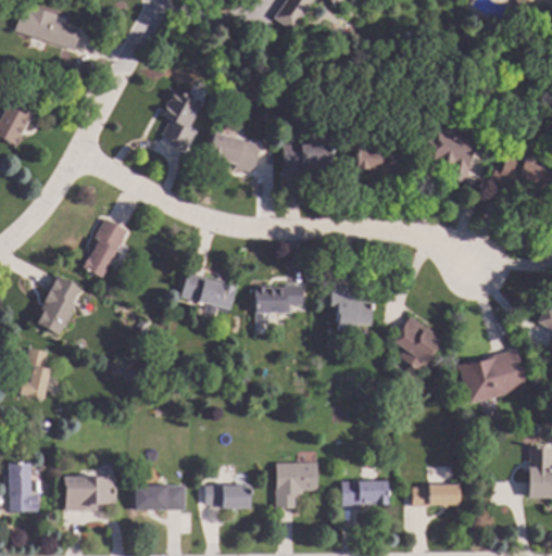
[(342,0),(339,7),(329,0),(313,0),(293,30),(275,19),(287,0),(342,0)]
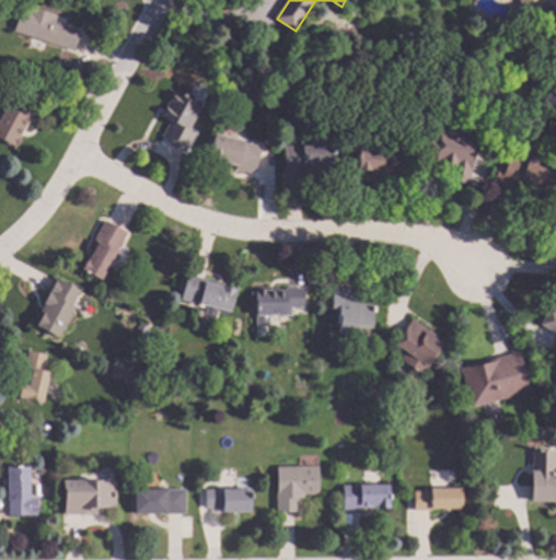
[(59,14),(57,21),(67,24),(66,26),(82,31),(77,51),(15,32),(24,7),(31,8),(31,6),(59,14)]
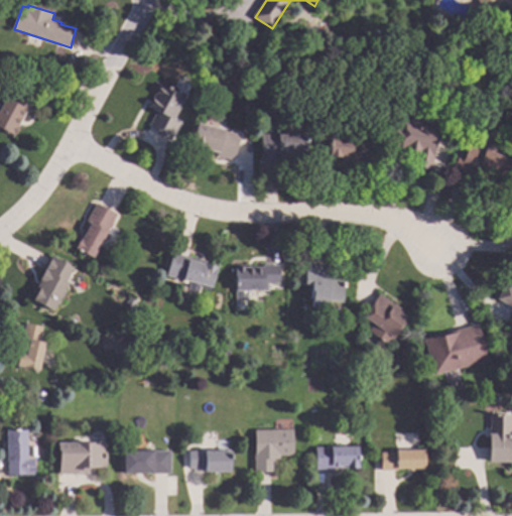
[(412,88),(400,90),(398,78),(410,77),(412,88)]
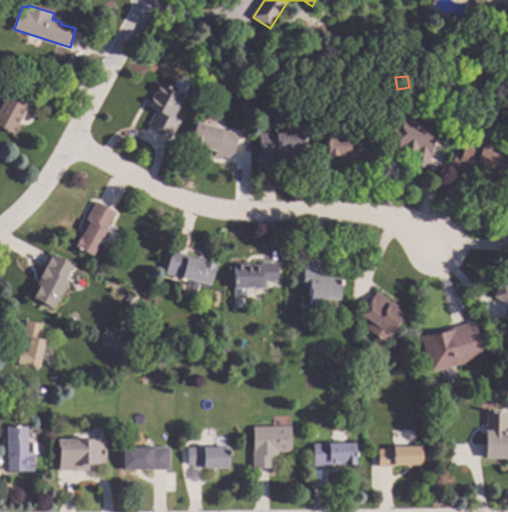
[(185,98),(174,118),(180,122),(171,138),(149,125),(158,110),(149,105),(162,84),(185,98)]
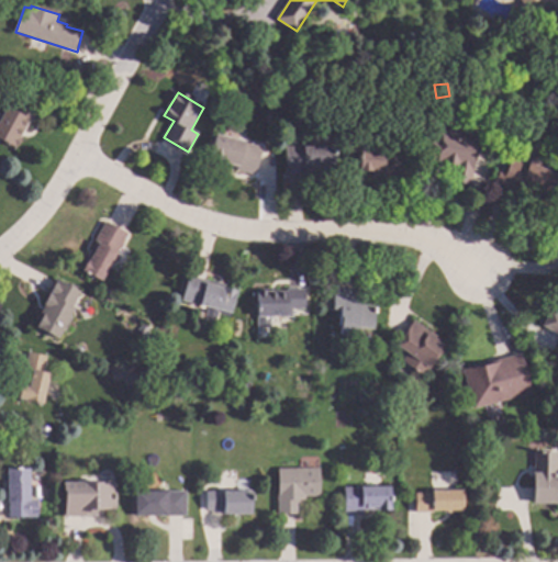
[(42,105),(33,122),(31,121),(19,147),(0,137),(0,121),(8,107),(12,109),(13,107),(18,109),(24,97),(42,105)]
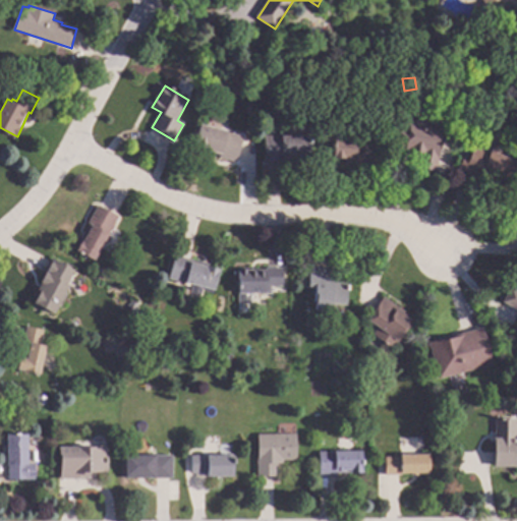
[(425,120),(424,126),(444,129),(436,172),(418,169),(421,157),(405,154),(405,153),(396,151),(402,120),(408,121),(407,123),(411,124),(412,118),(425,120)]
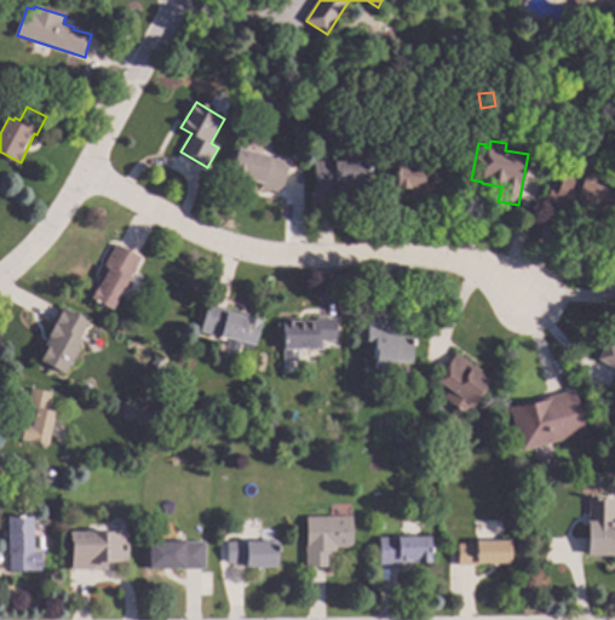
[(292,162),(283,193),(263,187),(264,183),(233,174),(240,148),(292,162)]
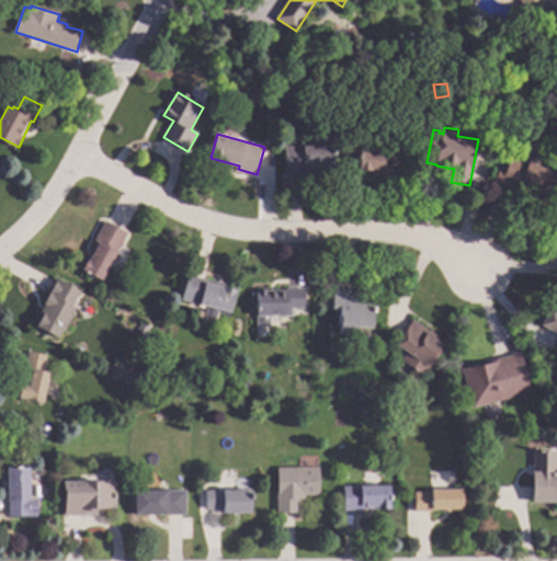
[(336,170),(307,171),(307,174),(287,175),(286,147),(314,145),(314,144),(334,142),(336,170)]
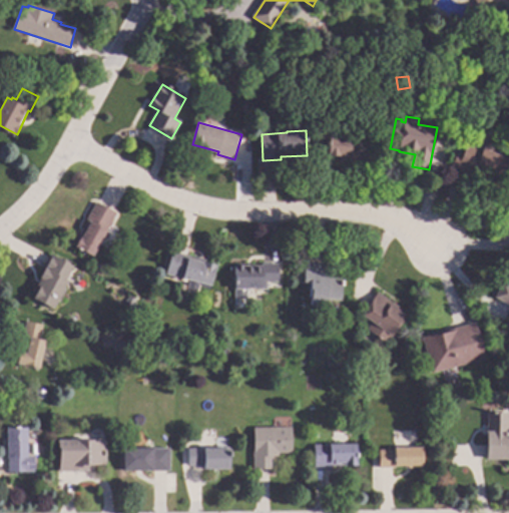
[(358,136),(358,135),(374,136),(373,161),(339,159),(339,156),(330,155),(331,134),(358,136)]
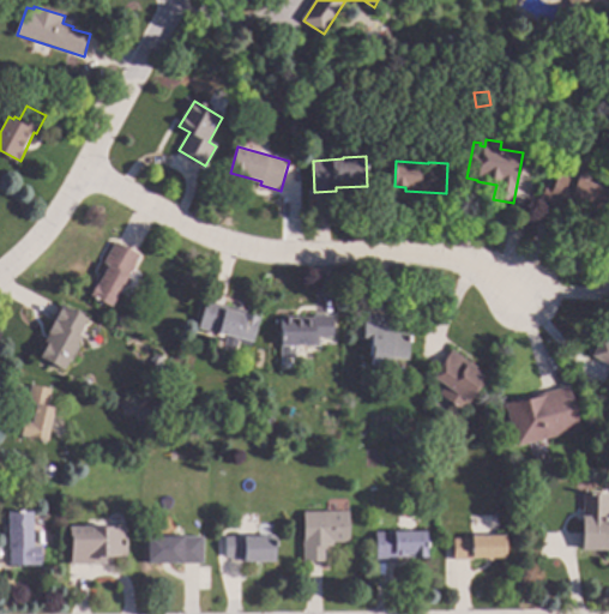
[(603,178),(600,186),(608,190),(608,206),(604,217),(582,208),(582,210),(571,205),(567,214),(541,202),(550,180),(556,182),(561,170),(580,179),(584,169),(603,178)]
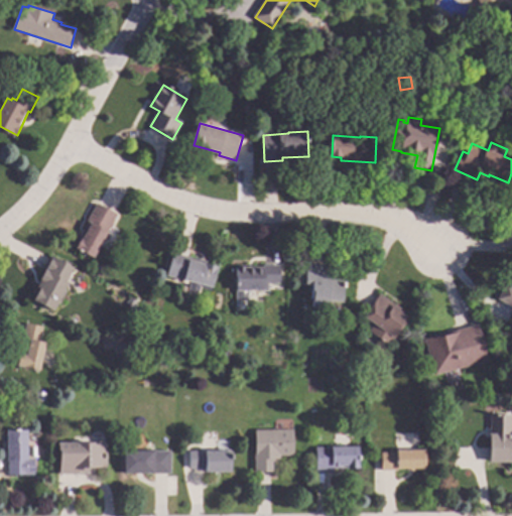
[(119,214),(96,258),(76,247),(98,203),(119,214)]
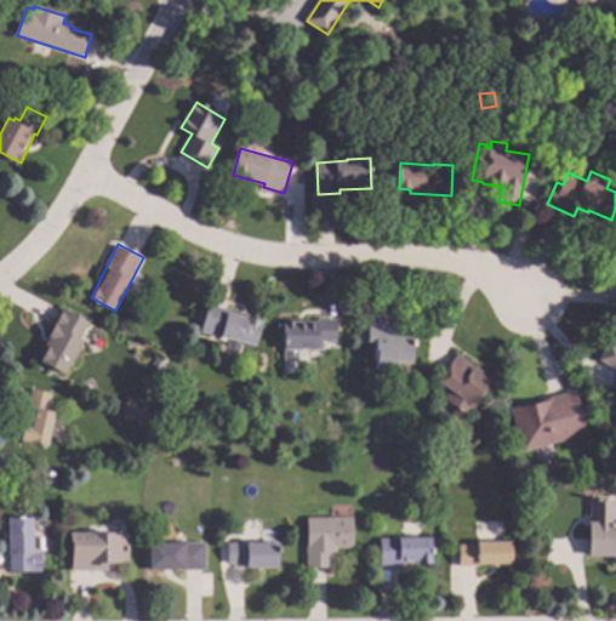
[(250,314),(250,318),(263,322),(257,346),(203,331),(210,303),(250,314)]
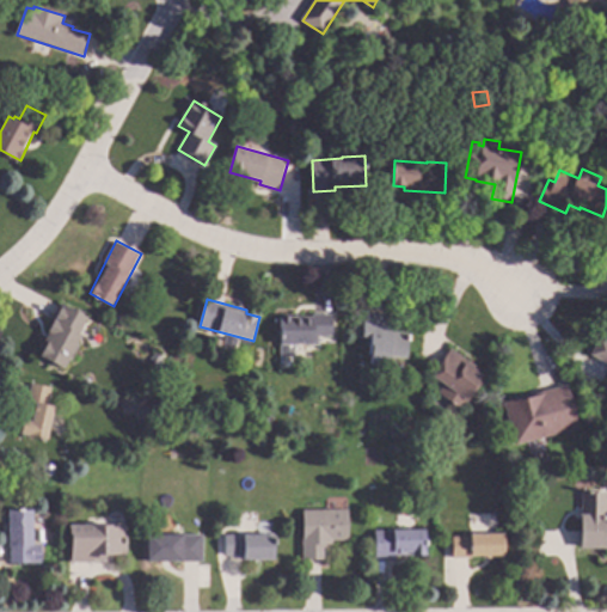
[(79,311),(79,310),(86,313),(86,314),(89,317),(79,332),(84,335),(66,369),(42,356),(49,342),(47,341),(54,323),(54,322),(63,303),(79,311)]
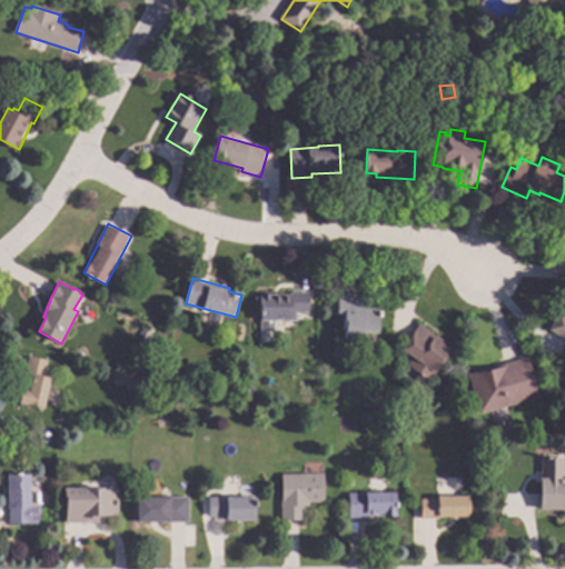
[(359,293),(358,300),(367,301),(367,306),(382,307),(380,311),(383,312),(383,317),(380,317),(379,333),(364,331),(364,340),(346,339),(347,331),(345,331),(346,313),(339,312),(340,291),(359,293)]
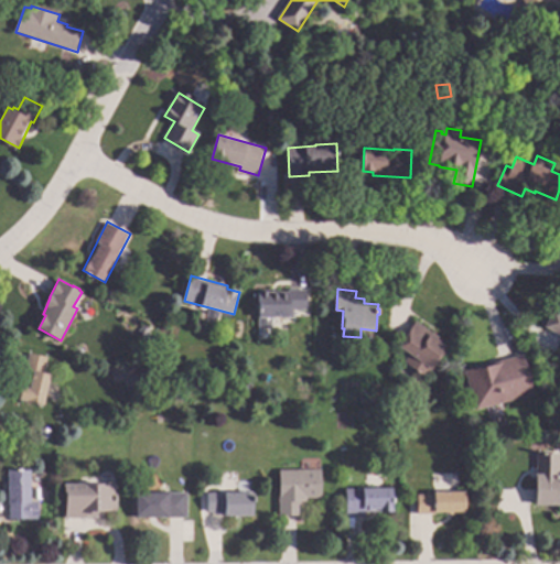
[(308,311),(295,311),(295,317),(260,317),(260,291),(290,291),(290,290),(308,290),(308,311)]
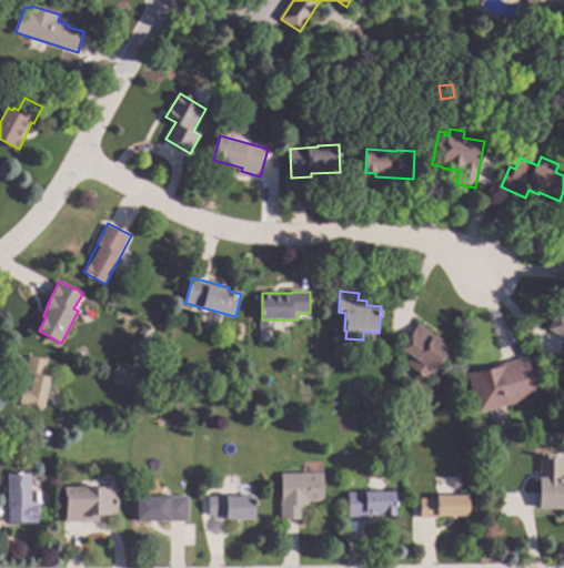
[(563,334),(552,328),(560,313),(563,315),(563,334)]
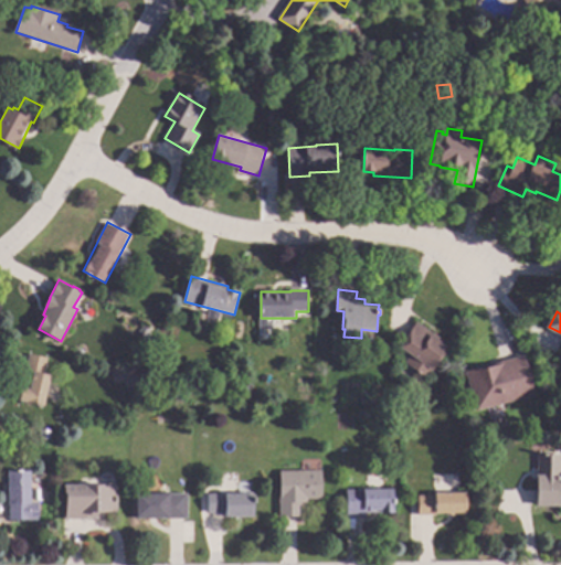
[(441,338),(440,341),(448,348),(427,377),(406,362),(411,354),(400,347),(417,322),(441,338)]
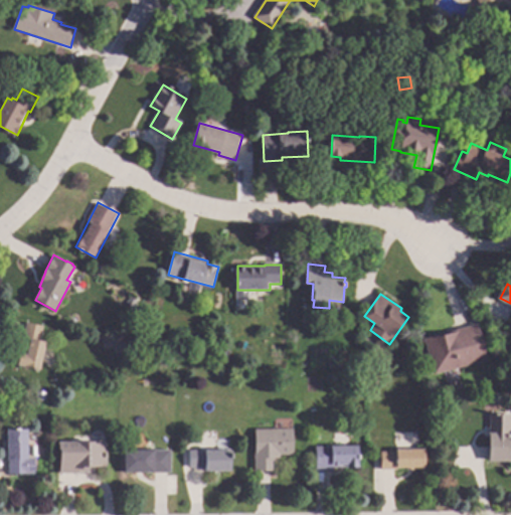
[(45,326),(42,341),(47,342),(41,369),(19,364),(21,354),(23,354),(27,339),(24,339),(28,323),(45,326)]
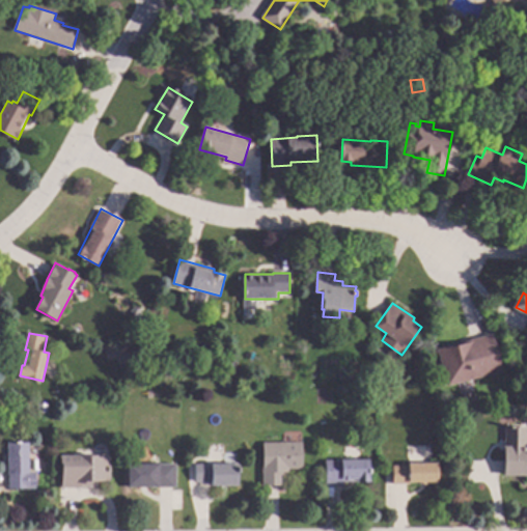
[(504,372),(448,387),(439,348),(495,334),(504,372)]
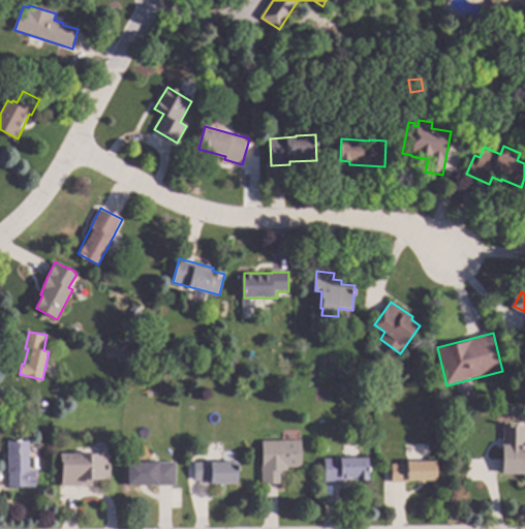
[(49,403),(48,411),(39,411),(40,402),(49,403)]
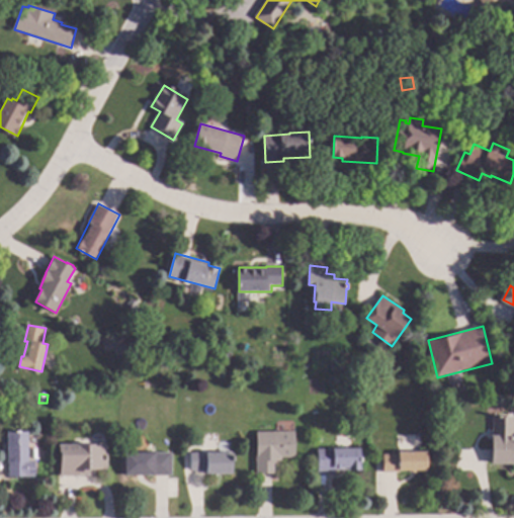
[(439,418),(431,417),(431,409),(439,410),(439,418)]
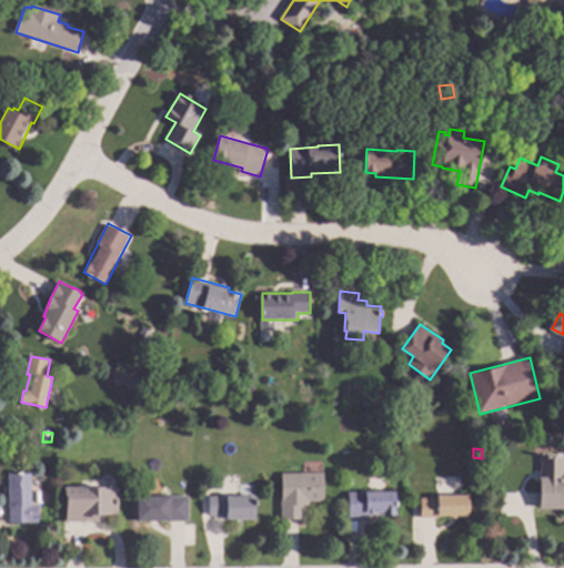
[(563,509),(540,508),(540,477),(542,477),(542,457),(563,457),(563,509)]
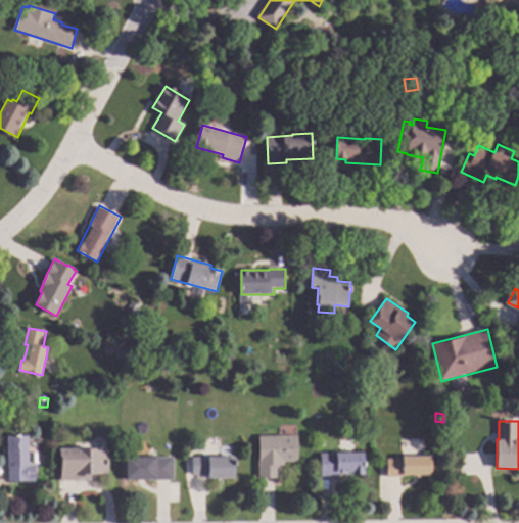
[(30,465),(36,465),(37,479),(11,481),(8,436),(28,435),(30,465)]
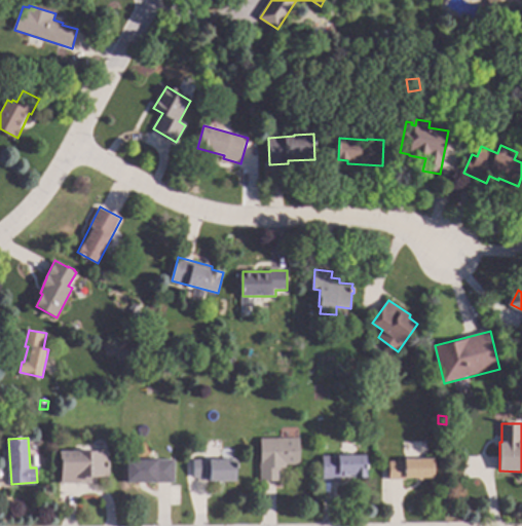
[(301,464),(288,464),(288,468),(282,468),(282,481),(262,481),(261,463),(262,463),(262,439),(301,438),(301,464)]
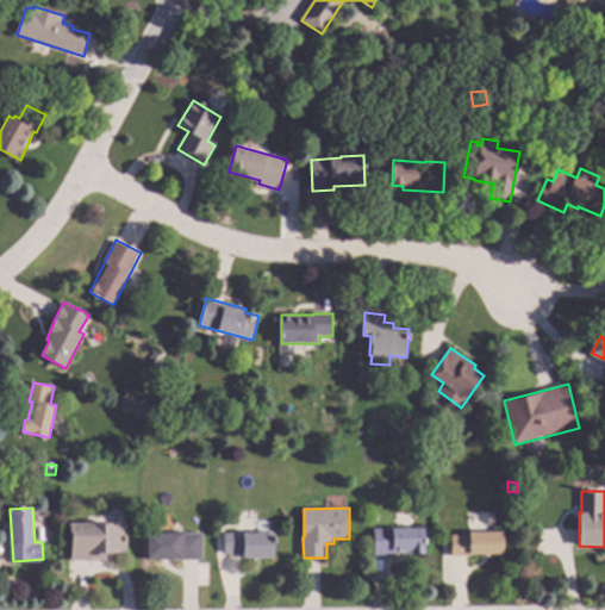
[(114,526),(129,526),(129,553),(114,553),(114,558),(95,559),(95,560),(73,560),(73,523),(114,523),(114,526)]
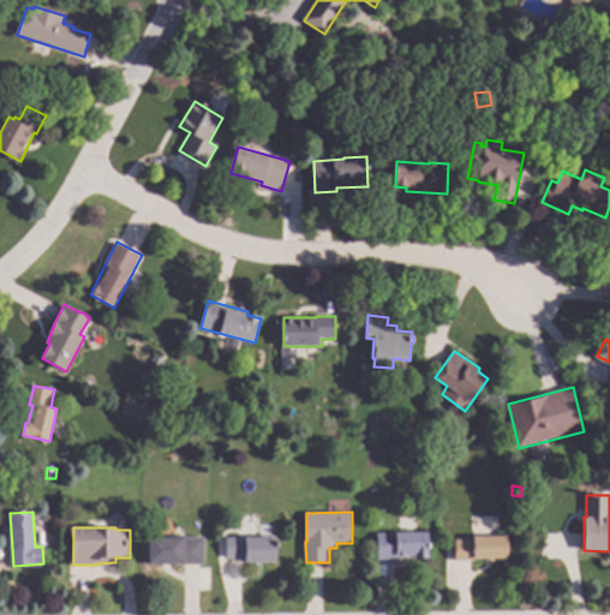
[(429,559),(416,559),(416,555),(400,555),(400,562),(378,562),(378,533),(429,533),(429,559)]
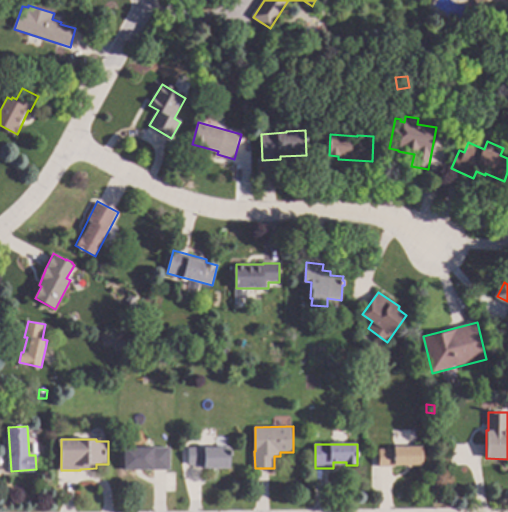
[(156,448),(171,448),(171,469),(124,470),(123,447),(156,446),(156,448)]
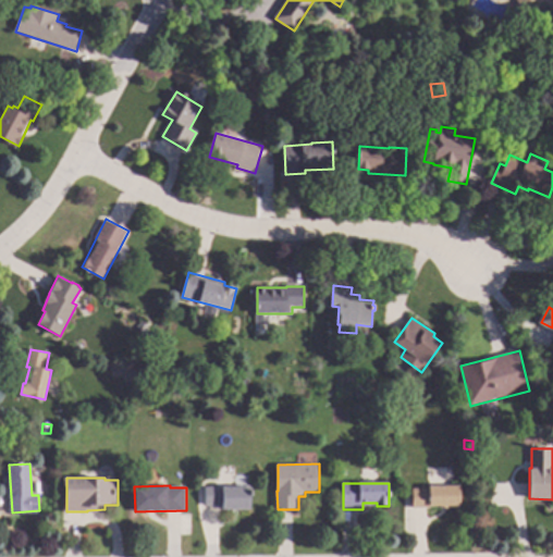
[(461,506),(414,506),(414,489),(430,489),(430,486),(461,486),(461,506)]
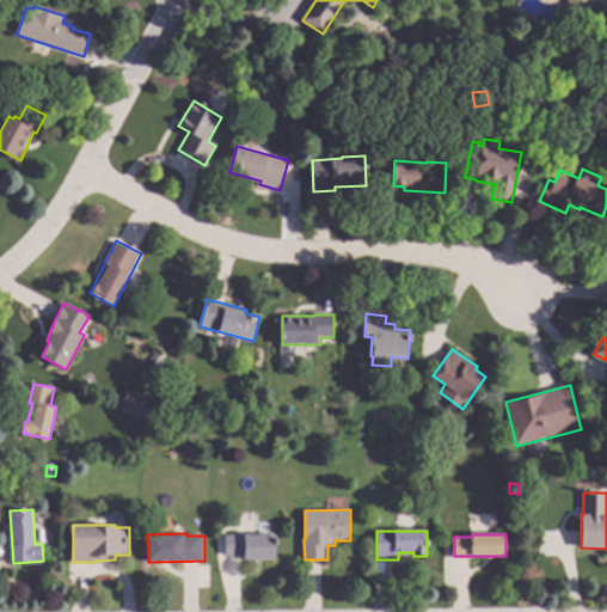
[(276,539),(277,539),(277,544),(276,544),(276,560),(246,560),(246,556),(227,556),(227,536),(276,536),(276,539)]
